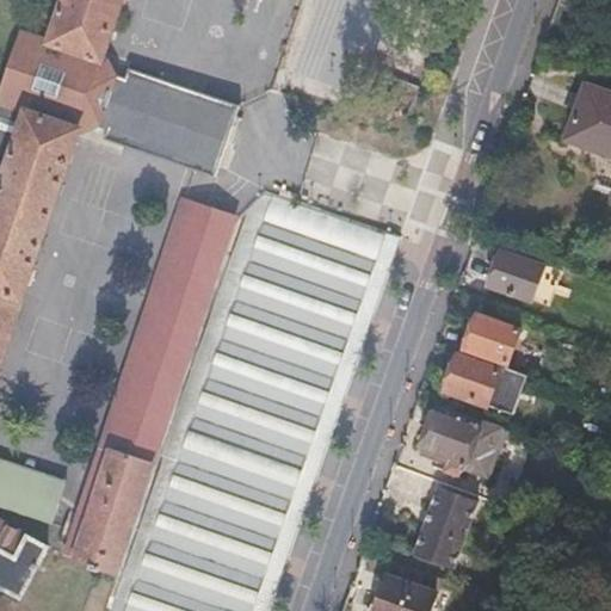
[(123,8),(125,0),(65,0),(51,44),(23,35),(0,102),(0,168),(6,170),(0,189),(0,364),(76,148),(82,135),(96,125),(97,129),(113,76),(106,65),(123,8)]
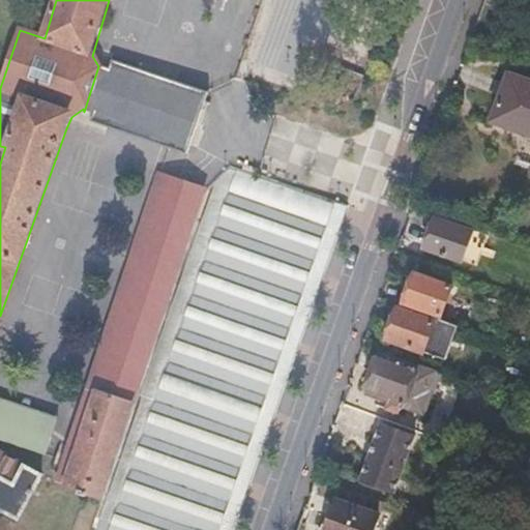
[(184,157),(207,92),(112,59),(109,68),(101,66),(98,66),(84,112),(92,116),(90,122),(90,126),(91,126),(166,151),(184,157)]
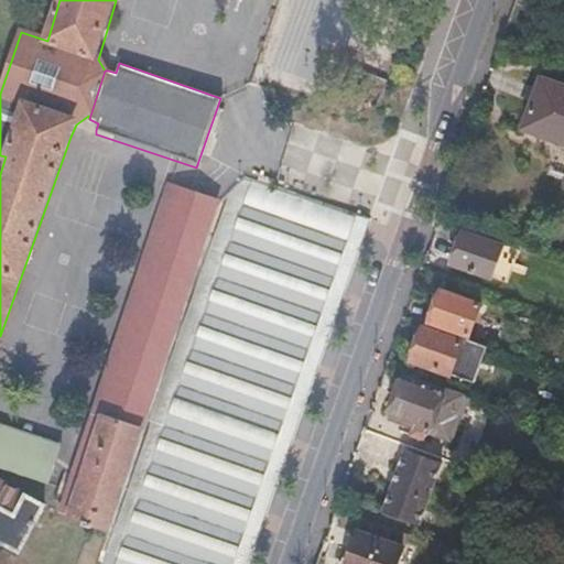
[(563,147),(563,88),(541,80),(522,132),(563,147)]
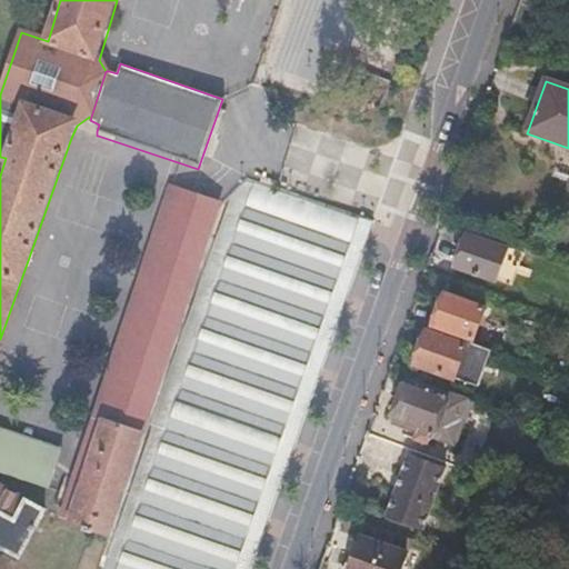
[(366,118),(373,91),(362,87),(359,93),(348,89),(341,109),(366,118)]
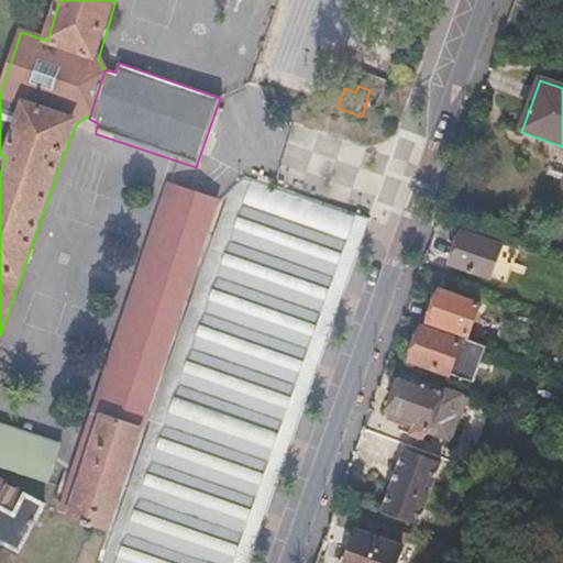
[(233,562),(356,214),(252,179),(120,562),(233,562)]
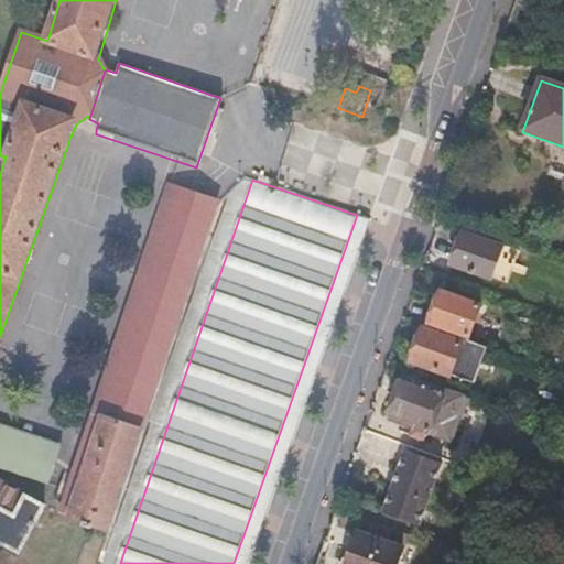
[(109,513),(218,204),(166,186),(156,212),(72,453),(57,495),(109,513)]
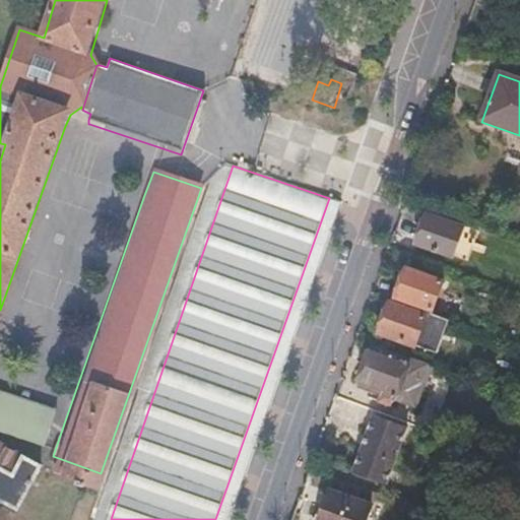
[(452,260),(463,230),(426,217),(416,246),(452,260)]
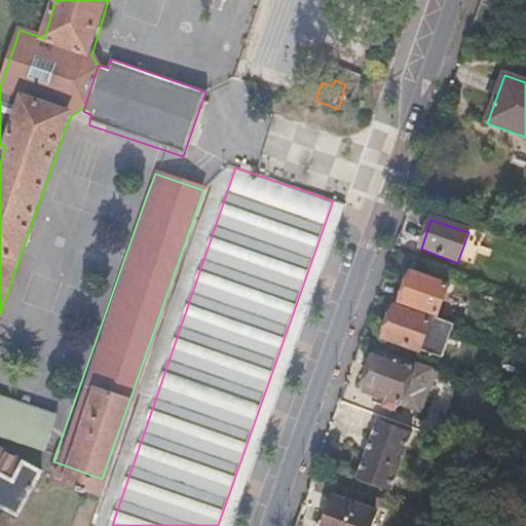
[(438,317),(449,288),(413,272),(401,303),(438,317)]
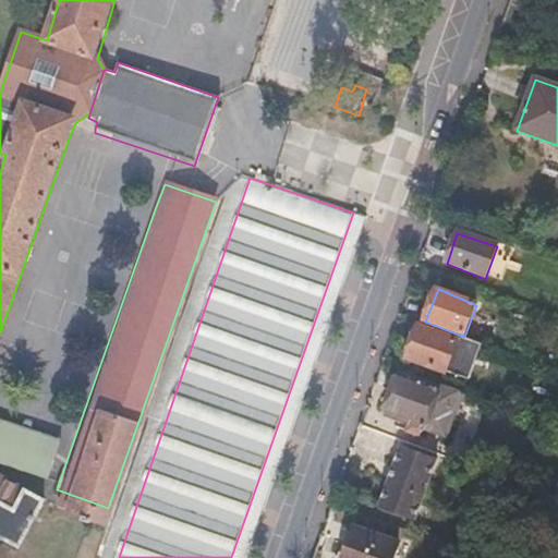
[(478,354),(420,330),(408,360),(468,384),(478,354)]
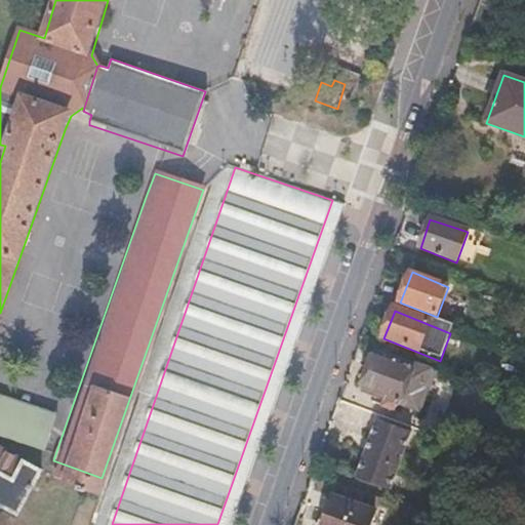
[(421,389),(428,372),(370,350),(357,388),(362,391),(418,412),(426,391),(421,389)]
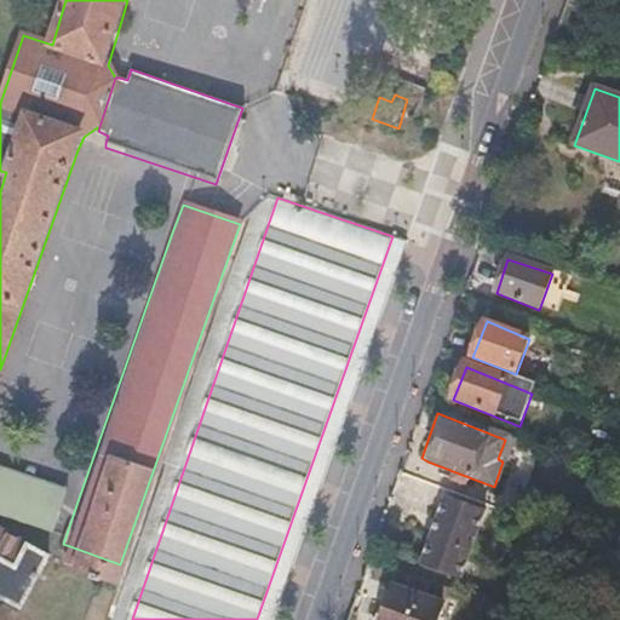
[(0,518),(42,534),(49,515),(57,493),(0,472),(0,518)]
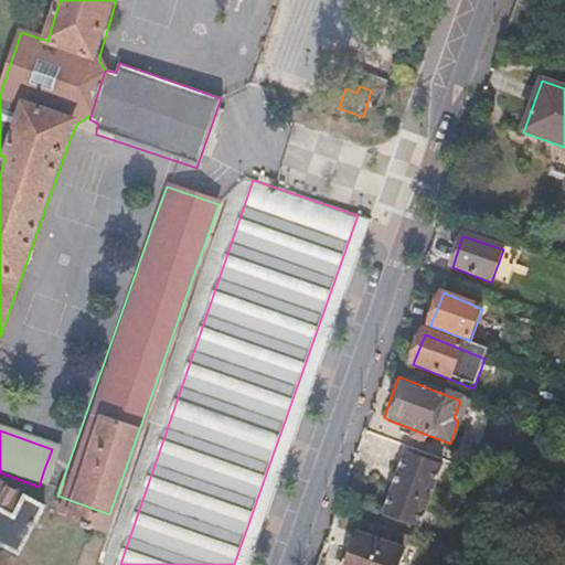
[(418,529),(441,468),(400,452),(377,514),(418,529)]
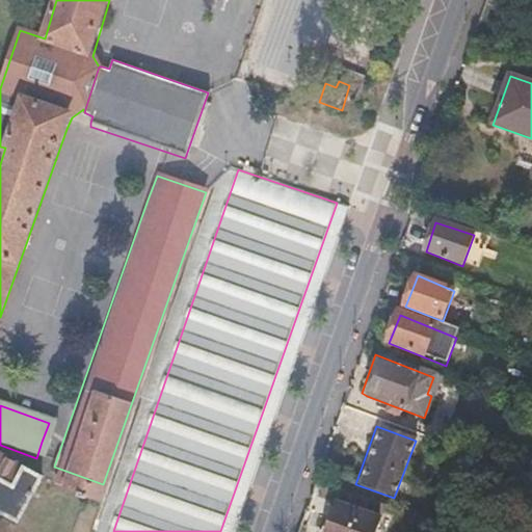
[(22,522),(45,472),(0,450),(0,515),(2,517),(5,513),(22,522)]
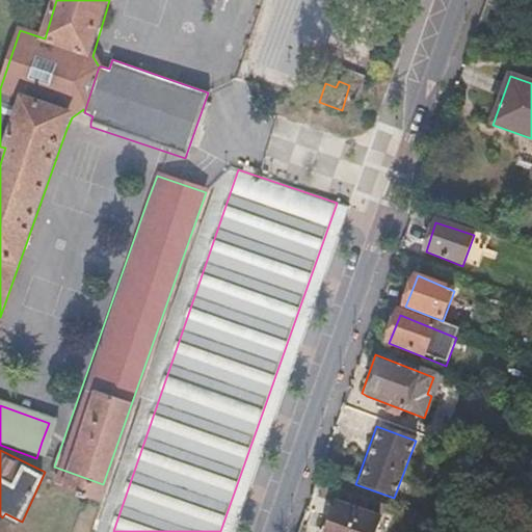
[(104,531),(111,512),(98,508),(89,531),(104,531)]
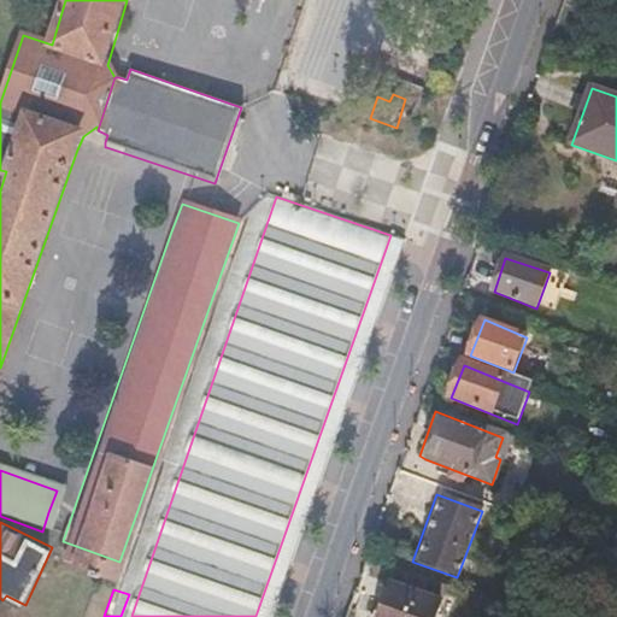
[(435,616),(439,607),(388,589),(378,616),(435,616)]
